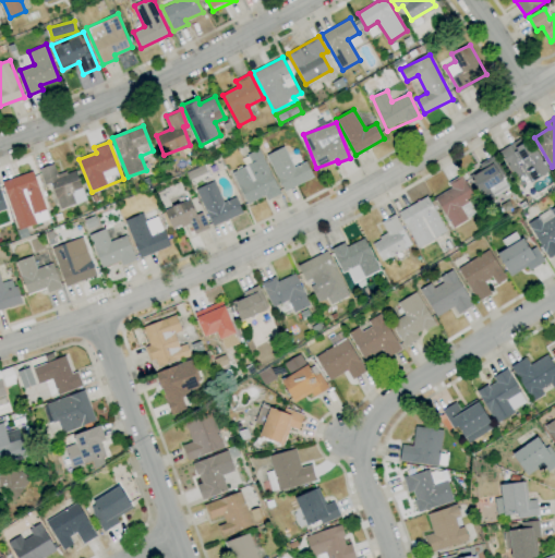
[(282,191),(313,180),(302,149),(289,155),(286,147),(268,154),(282,191)]
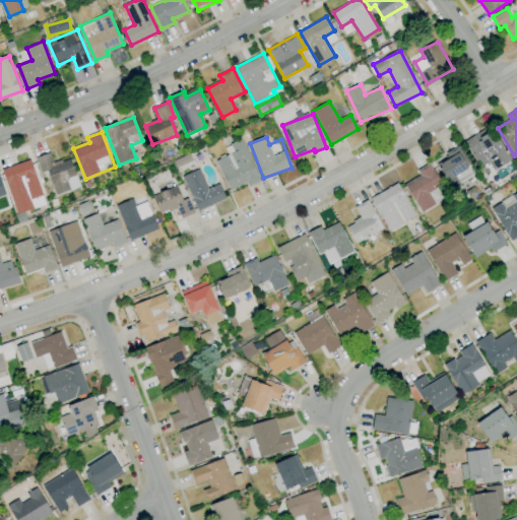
[(261,181),(244,138),(228,145),(231,154),(217,159),(231,191),(248,183),(249,186),(261,181)]
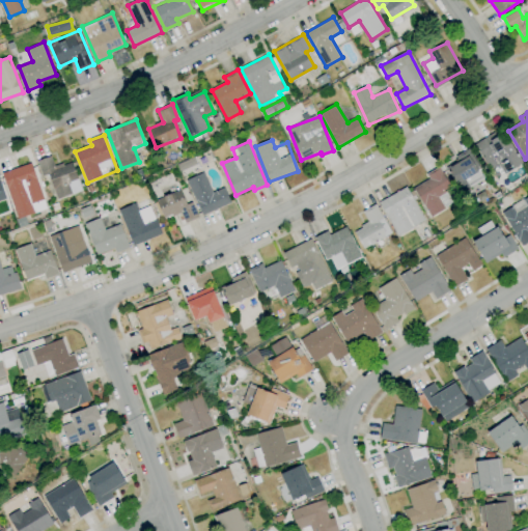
[(459,162),(448,166),(460,192),(485,182),(472,148),(455,156),(459,162)]
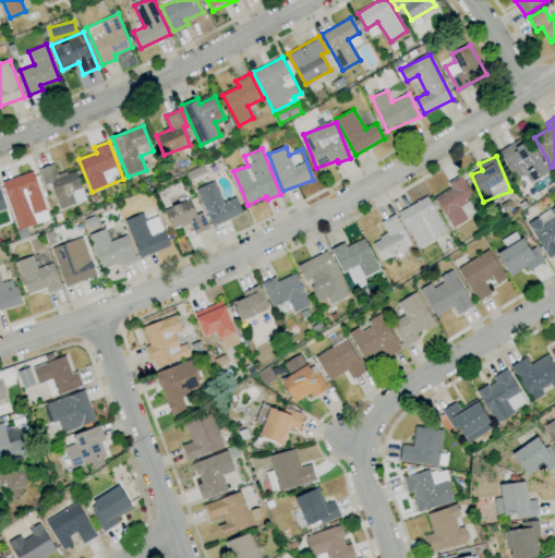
[(40,168),(45,186),(53,183),(60,208),(86,202),(79,170),(58,174),(56,165),(40,168)]
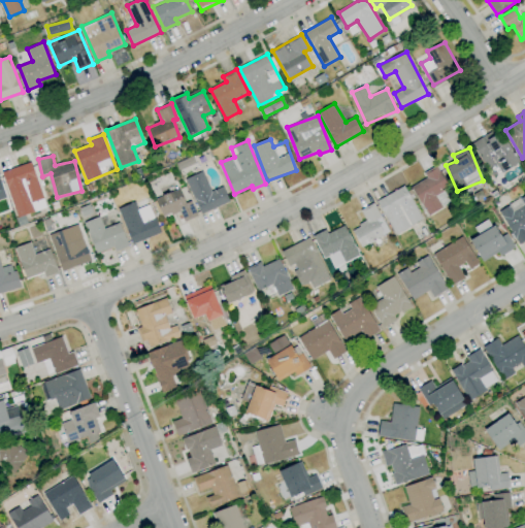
[(3,171),(18,218),(47,208),(33,162),(3,171)]
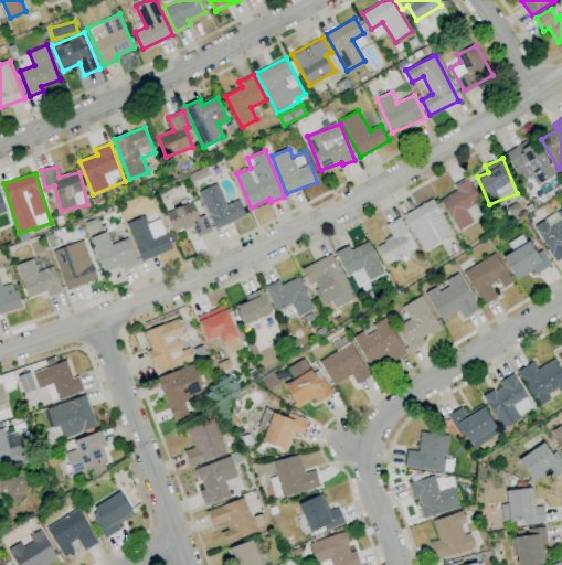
[(475,223),(467,208),(480,201),(469,178),(455,185),(458,192),(443,199),(458,231),(475,223)]
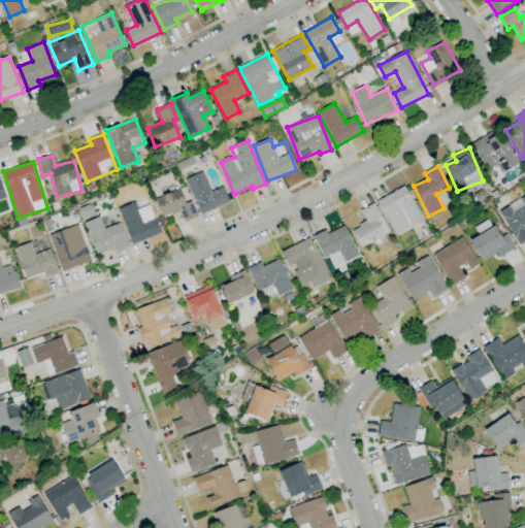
[(231,201),(224,186),(212,192),(203,171),(186,179),(202,215),(231,201)]
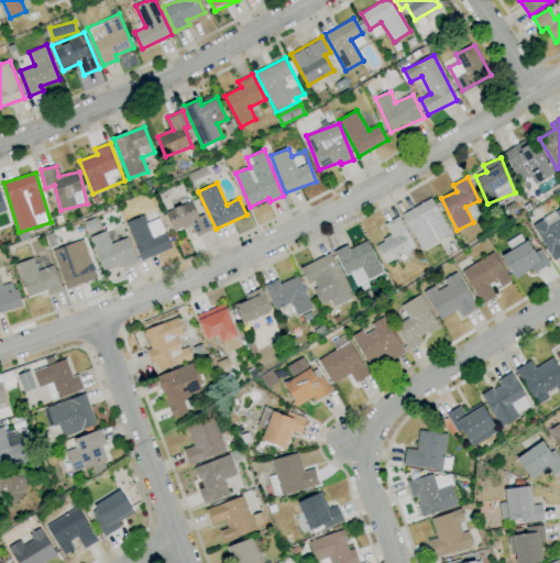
[(452,234),(432,198),(403,213),(423,250),(452,234)]
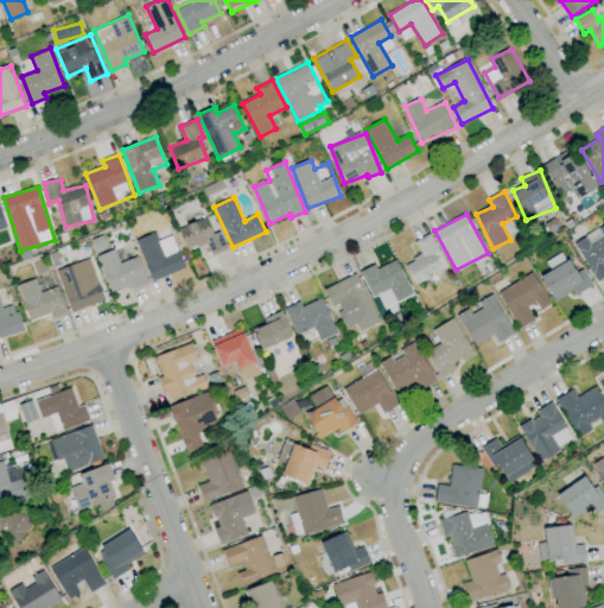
[(215,235),(208,217),(179,228),(189,251),(208,244),(214,255),(229,249),(222,232),(215,235)]
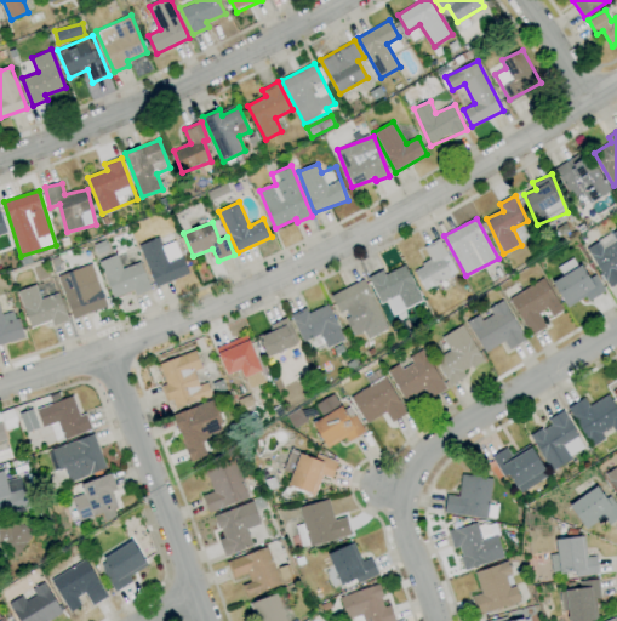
[(616,233),(588,246),(609,288),(616,284),(616,233)]
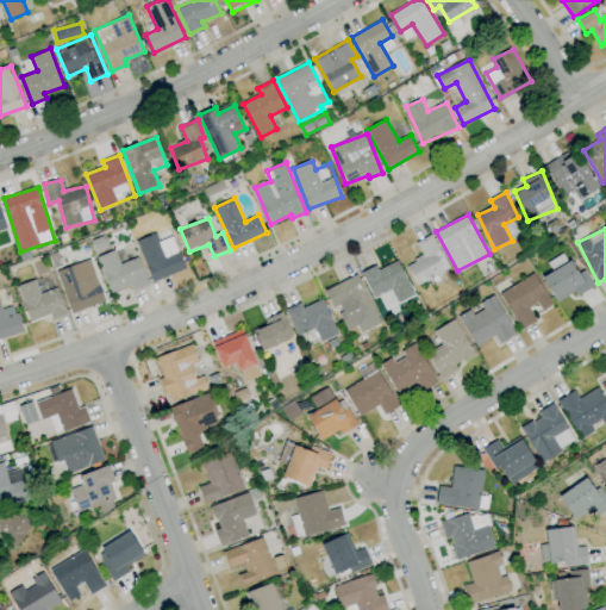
[(154,282),(187,269),(174,236),(161,242),(157,234),(137,241),(154,282)]
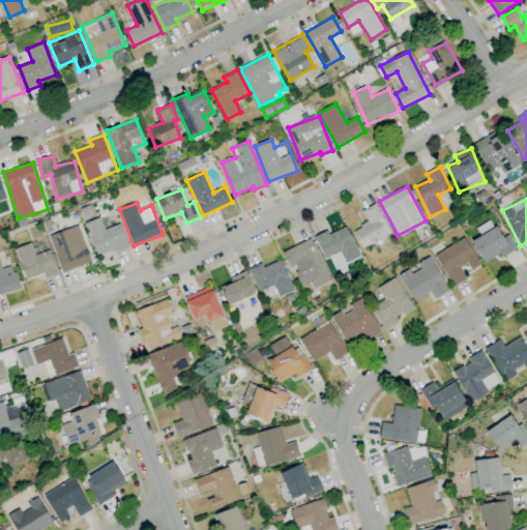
[(369,223),(354,230),(363,247),(391,234),(377,204),(363,210),(369,223)]
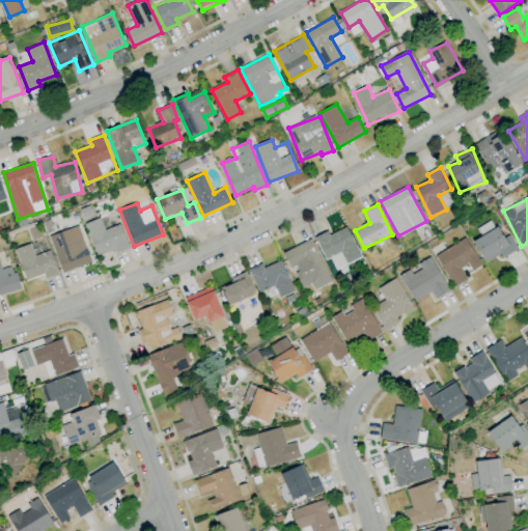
[(122,224),(106,229),(102,218),(87,223),(98,255),(116,249),(117,252),(130,248),(122,224)]
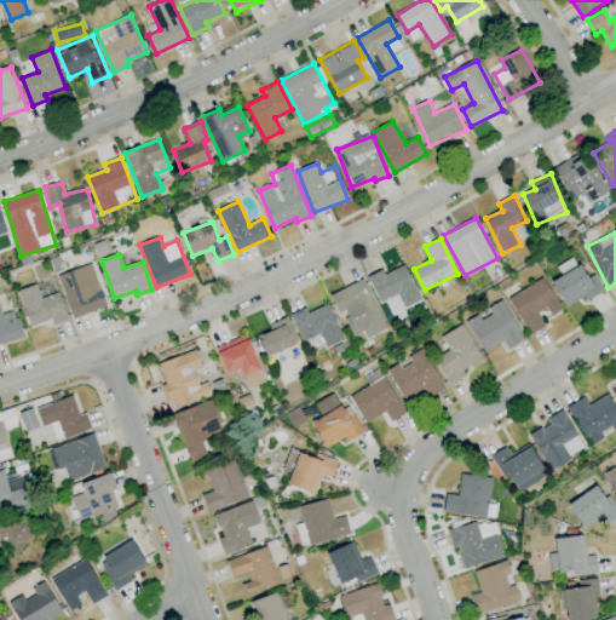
[(558,267),(563,276),(553,282),(568,308),(587,297),(588,300),(605,291),(596,274),(588,279),(575,257),(558,267)]
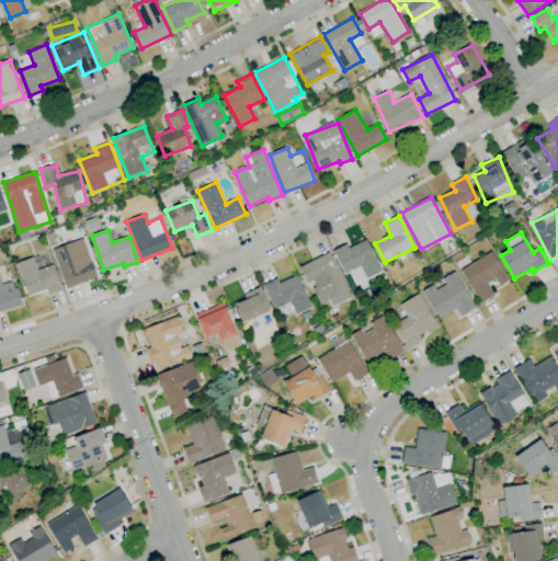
[(66,288),(98,277),(84,239),(54,249),(66,288)]
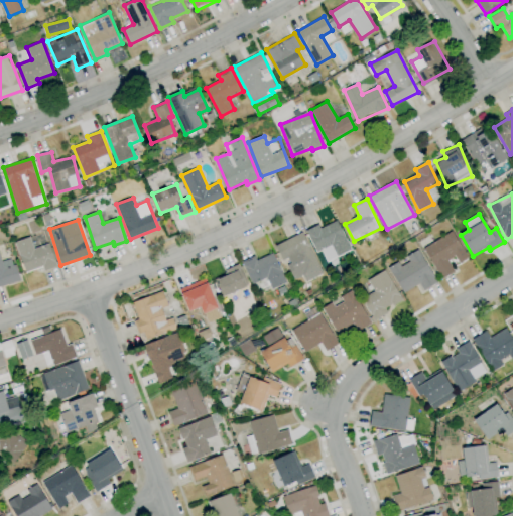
[(317,253),(323,250),(328,262),(352,250),(338,220),(321,229),(318,225),(306,231),(317,253)]
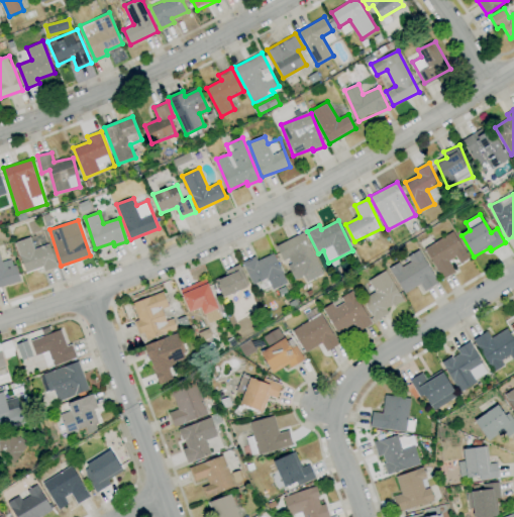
[(425,248),(443,280),(459,271),(456,267),(470,259),(454,231),(425,248)]
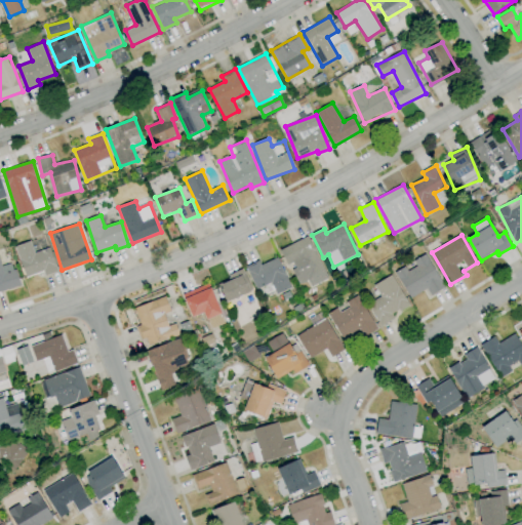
[(312,286),(329,279),(310,236),(281,249),(288,265),(293,261),(300,278),(308,275),(312,286)]
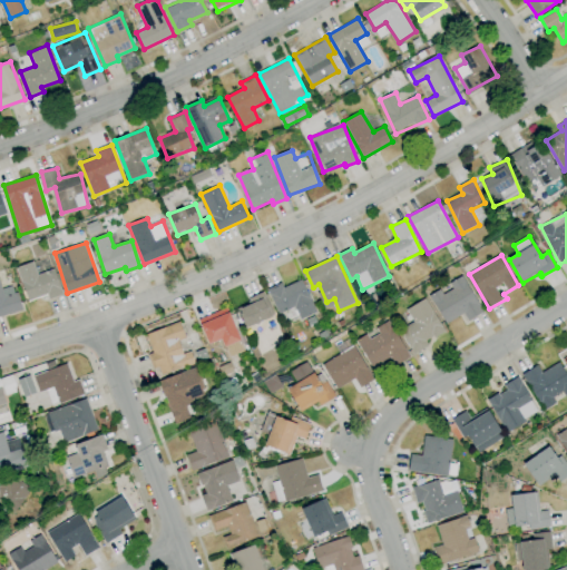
[(29,302),(48,294),(50,298),(64,294),(56,268),(38,274),(33,262),(17,267),(29,302)]
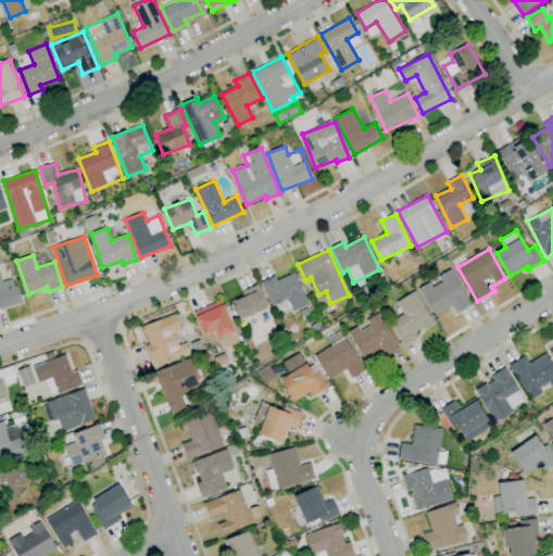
[(435,316),(454,306),(456,312),(470,305),(454,268),(439,275),(442,282),(434,286),(431,282),(420,287),(435,316)]
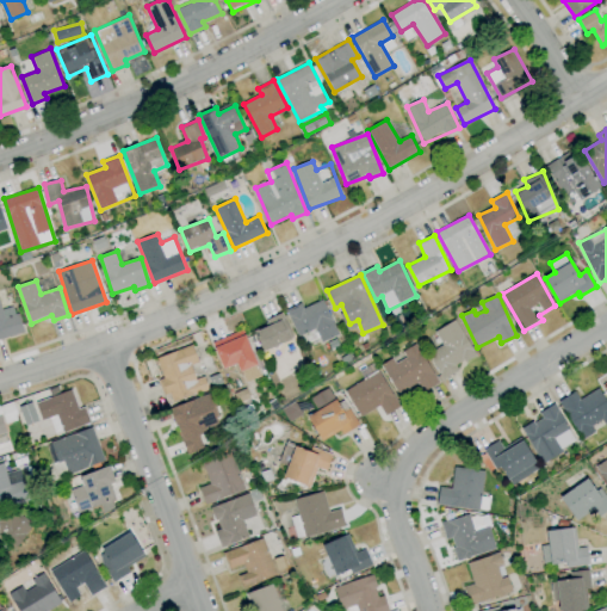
[(0,340),(25,333),(17,306),(2,309),(0,300),(0,340)]
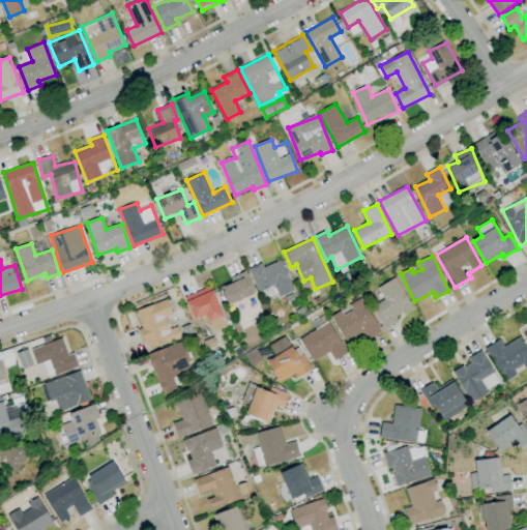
[(295,290),(283,260),(264,267),(263,263),(250,268),(260,292),(275,286),(280,297),(295,290)]
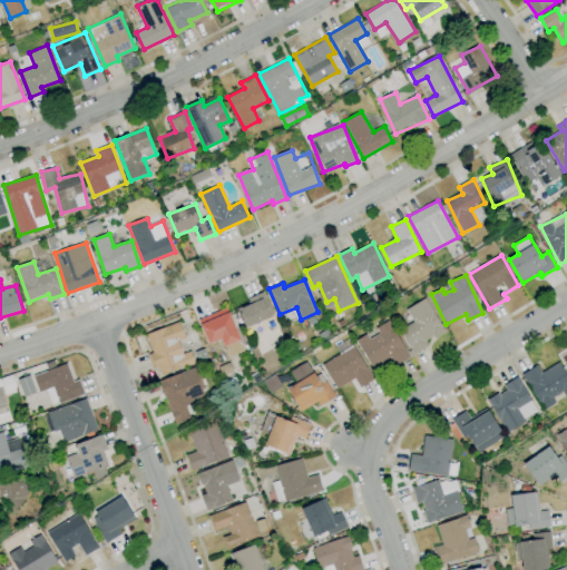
[(245,326),(274,318),(266,292),(248,297),(251,304),(240,307),(245,326)]
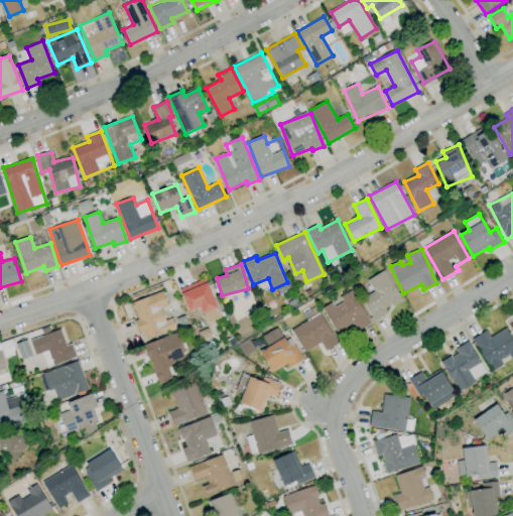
[(369,280),(375,291),(363,298),(375,320),(389,312),(387,308),(403,299),(386,270),(369,280)]
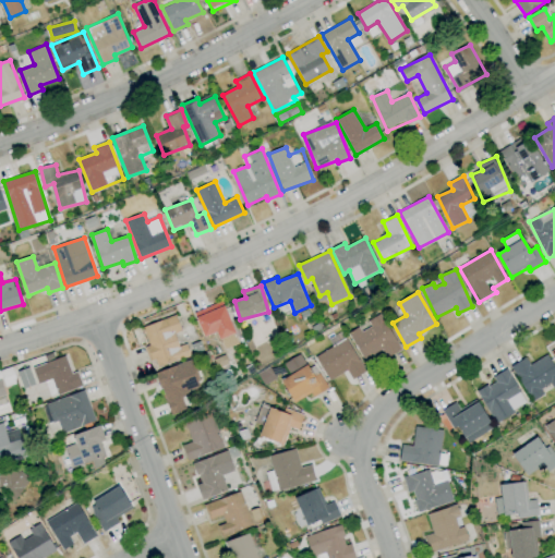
[(240,343),(224,301),(195,313),(205,338),(218,332),(225,350),(240,343)]
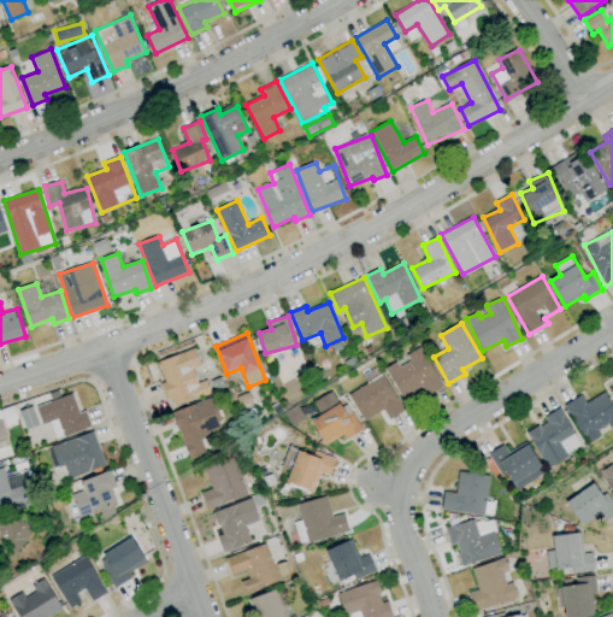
[(388,370),(407,405),(443,385),(422,347),(407,356),(410,358),(388,370)]
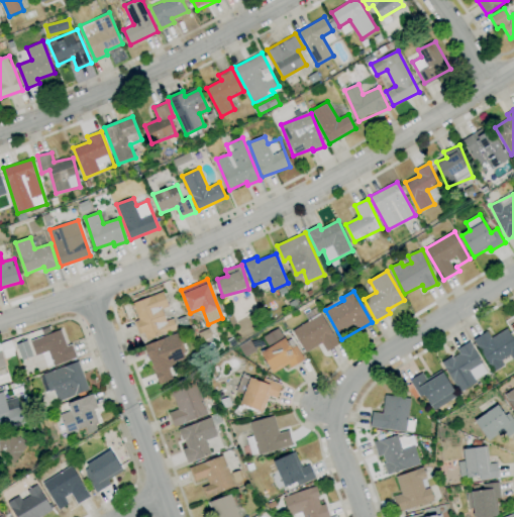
[(133,303),(139,320),(136,321),(143,340),(177,329),(173,319),(167,321),(163,309),(170,306),(165,292),(133,303)]
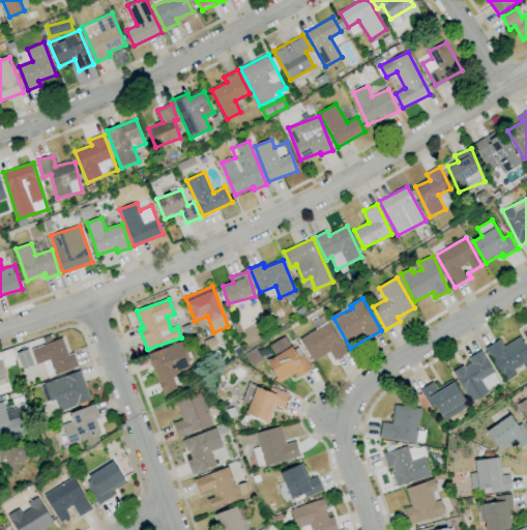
[(314,322),(317,328),(300,340),(315,362),(330,352),(335,360),(349,352),(325,315),(314,322)]
